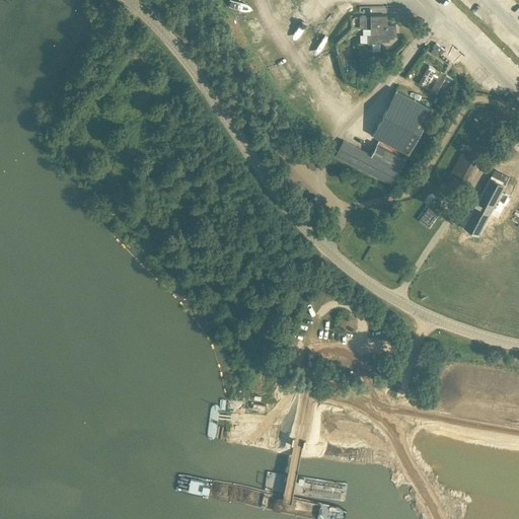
[(380,41),(382,41),(390,41),(390,35),(397,35),(396,24),(388,24),(387,15),(371,15),(371,34),(368,34),(369,43),(381,43),(380,41)]
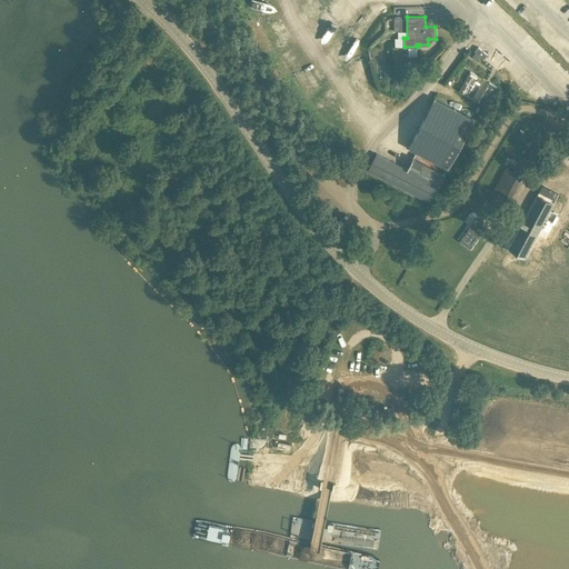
[(460,91),(468,95),(478,76),(470,71),(460,91)]
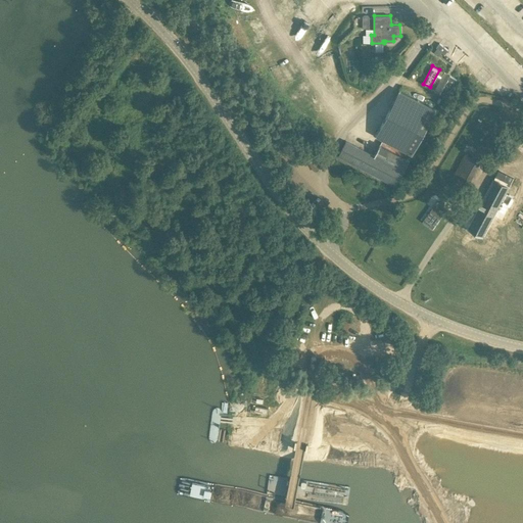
[(440,93),(447,97),(458,79),(450,75),(440,93)]
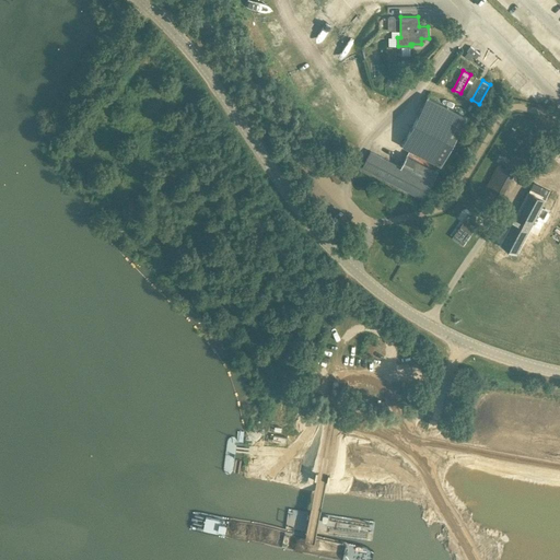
[(403,144),(432,160),(441,165),(466,116),(428,96),(403,144)]
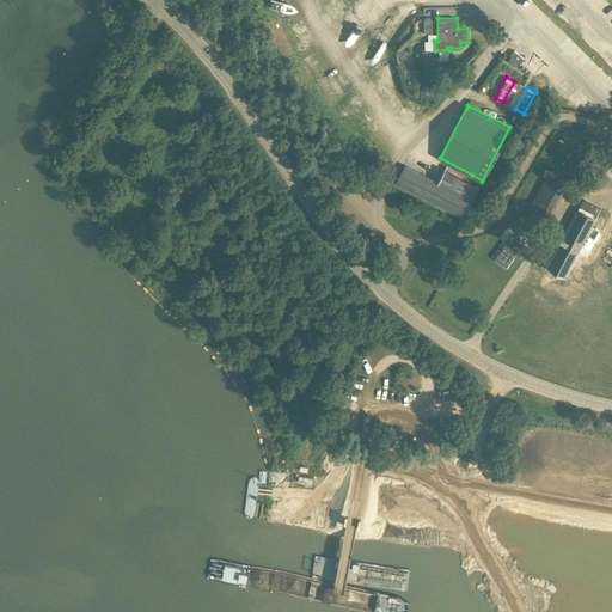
[(611,152),(601,146),(579,185),(591,191),(611,153),(611,152)]
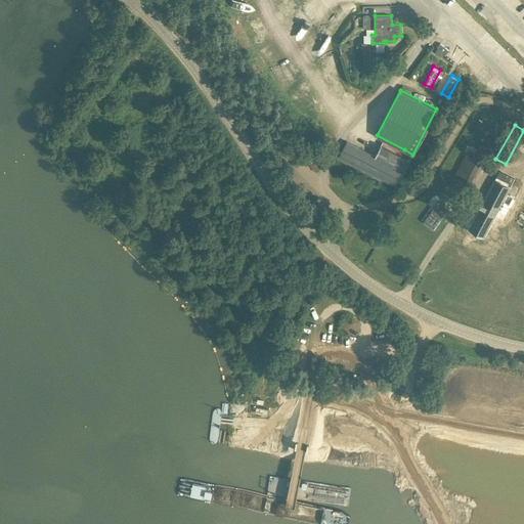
[(347,141),(340,156),(367,170),(376,156),(347,141)]
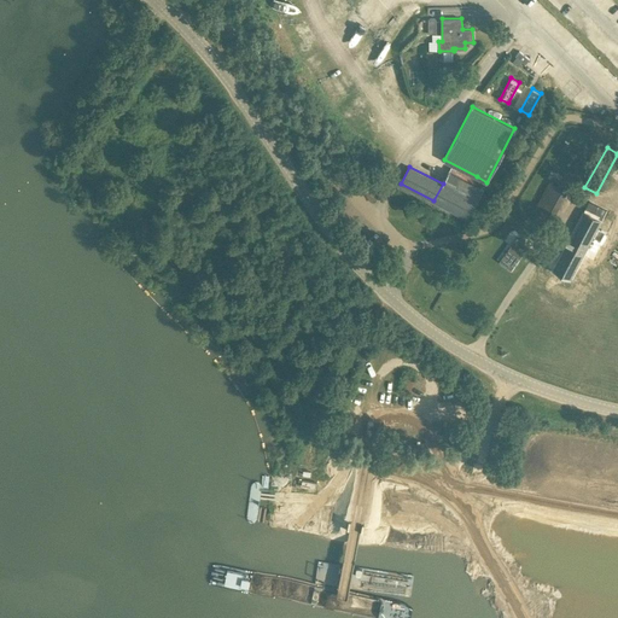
[(484,188),(473,182),(449,170),(443,184),(433,200),(468,219),(484,188)]
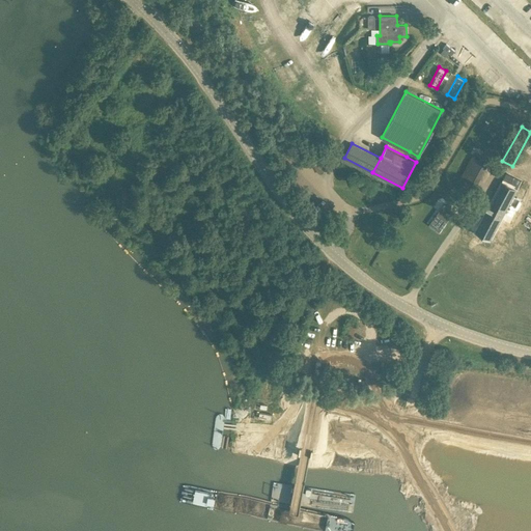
[(473,156),(460,177),(475,186),(487,164),(473,156)]
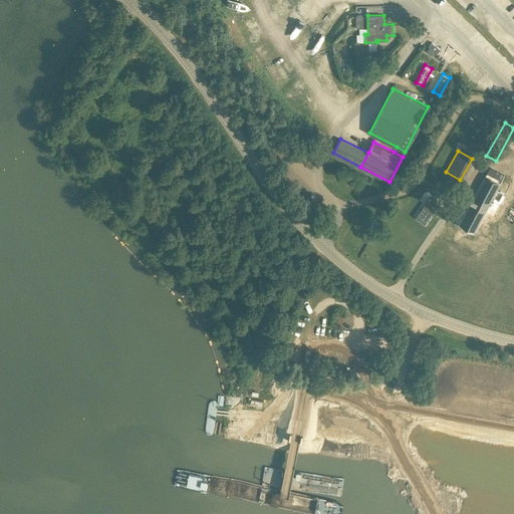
[(490,168),(463,218),(478,226),(504,176),(490,168)]
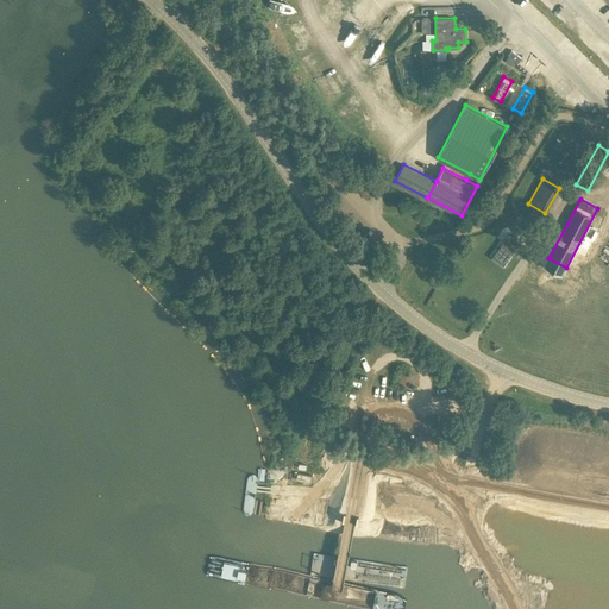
[(393,381),(402,387),(409,374),(401,369),(393,381)]
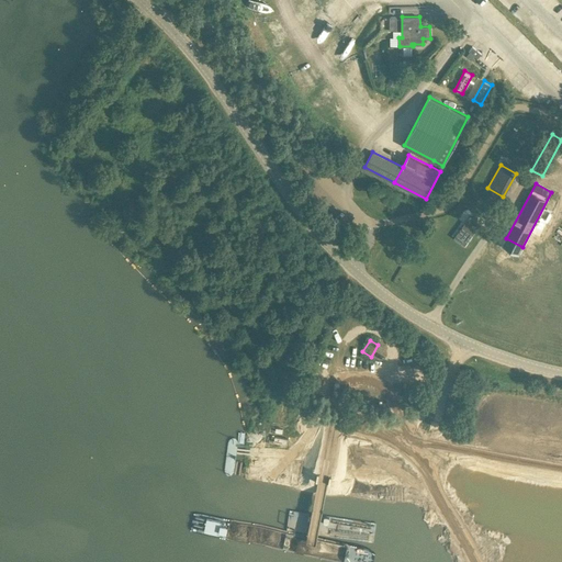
[(315,378),(310,390),(325,397),(330,384),(315,378)]
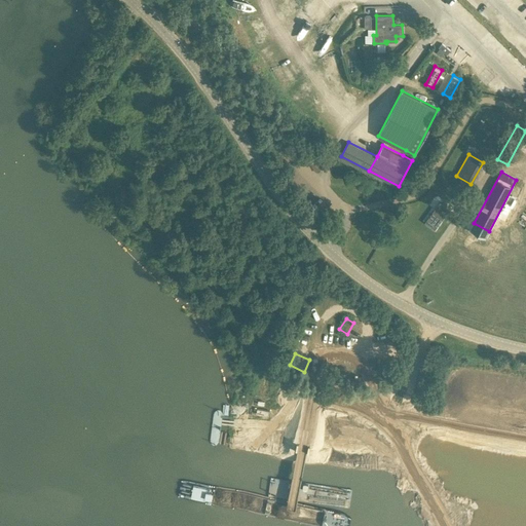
[(379,423),(392,423),(392,414),(379,414),(379,423)]
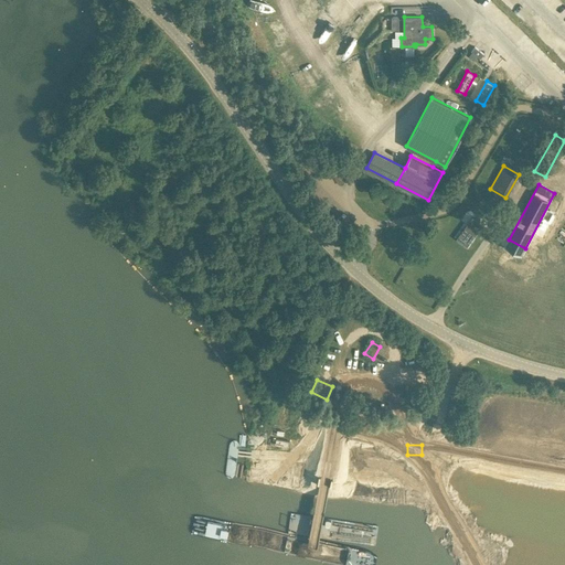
[(302,464),(302,472),(311,473),(311,464),(302,464)]
